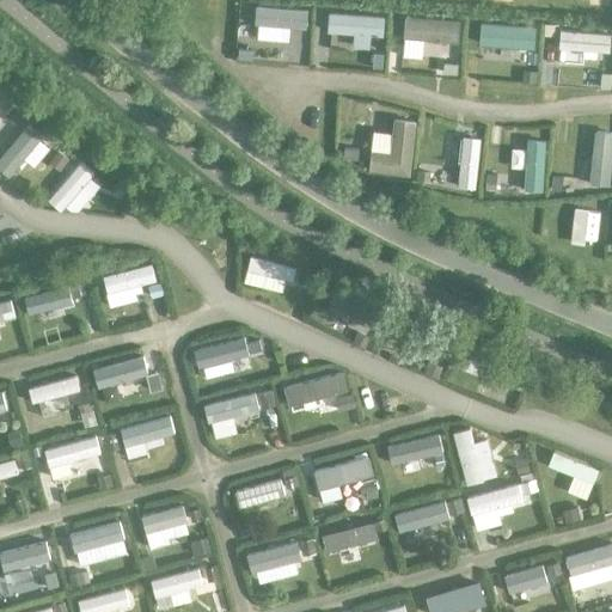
[(306,28),(307,10),(255,6),(254,24),(306,28)]
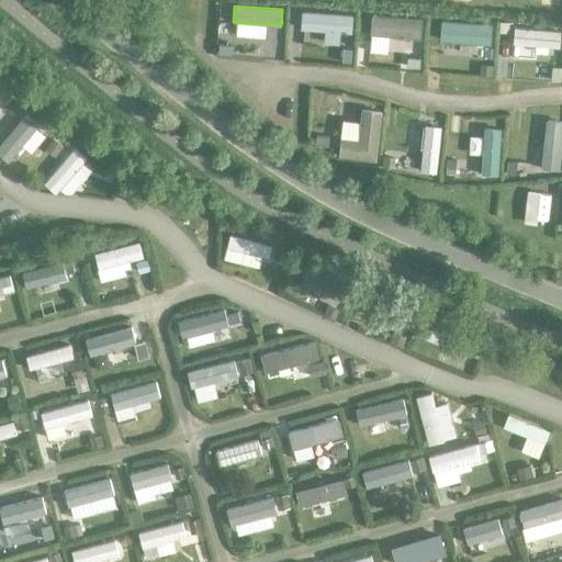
[(349,33),(350,15),(300,12),(299,30),(349,33)]
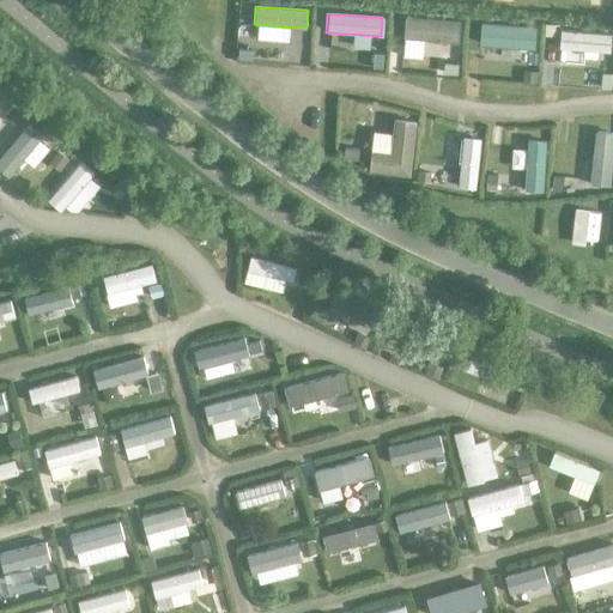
[(455,41),(457,20),(404,16),(401,36),(455,41)]
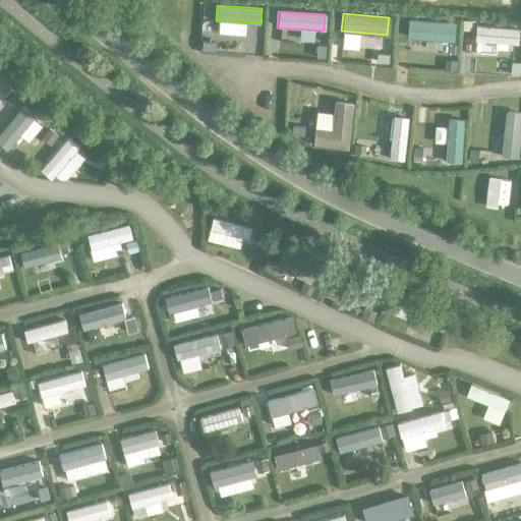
[(453,41),(454,22),(407,19),(406,39),(453,41)]
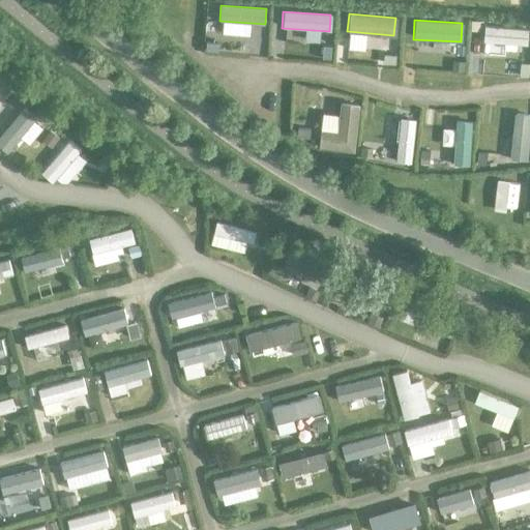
[(526,43),(527,29),(484,26),(483,41),(526,43)]
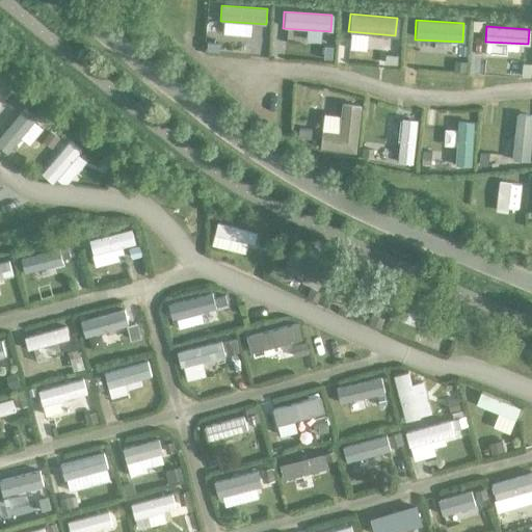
[(322,133),(321,151),(354,154),(360,107),(342,105),(339,134),(322,133)]
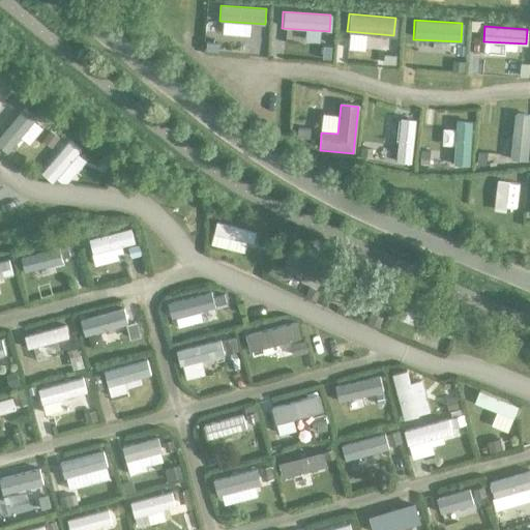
[(36,118),(24,108),(0,135),(0,147),(6,153),(36,118)]
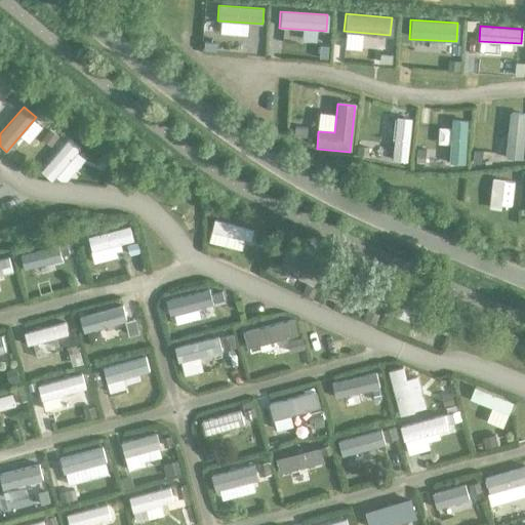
[(522,159),(524,131),(524,113),(510,112),(505,158),(522,159)]
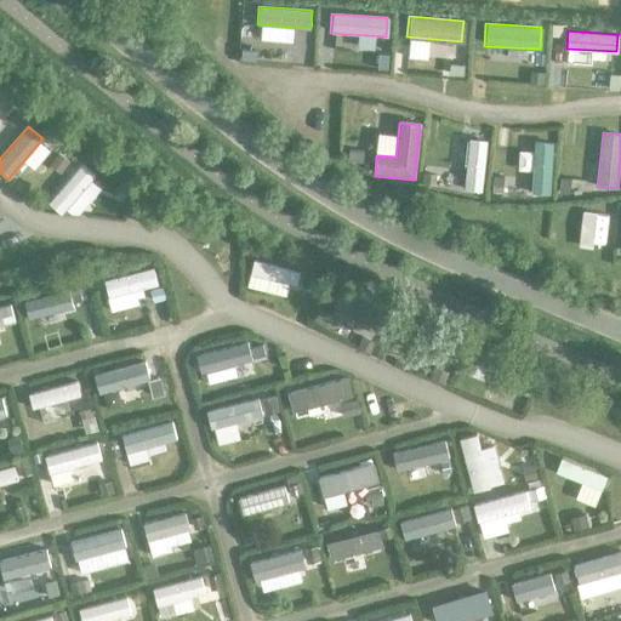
[(482,192),(485,141),(468,140),(463,191),(482,192)]
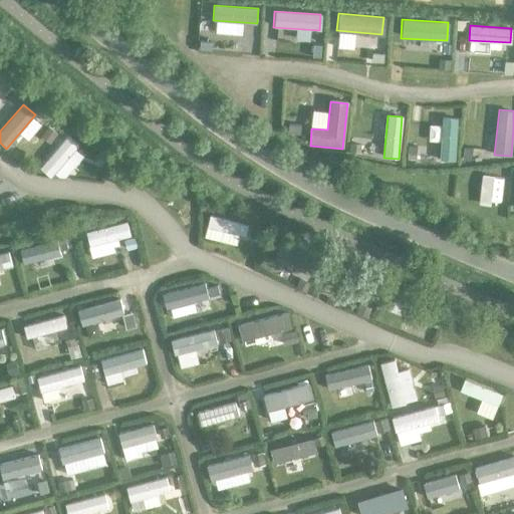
[(455,161),(458,117),(443,117),(440,160),(455,161)]
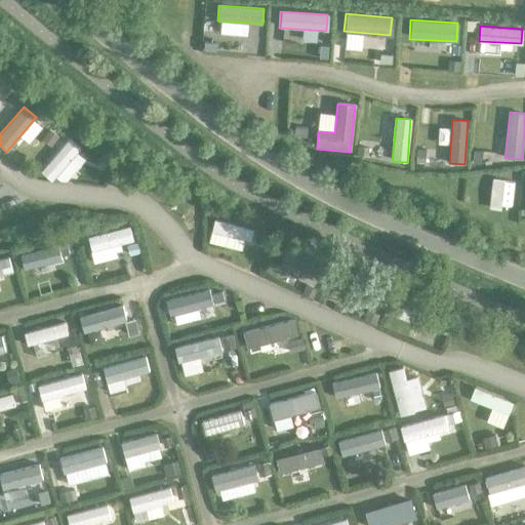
[(79,149),(69,139),(40,170),(50,179),(79,149)]
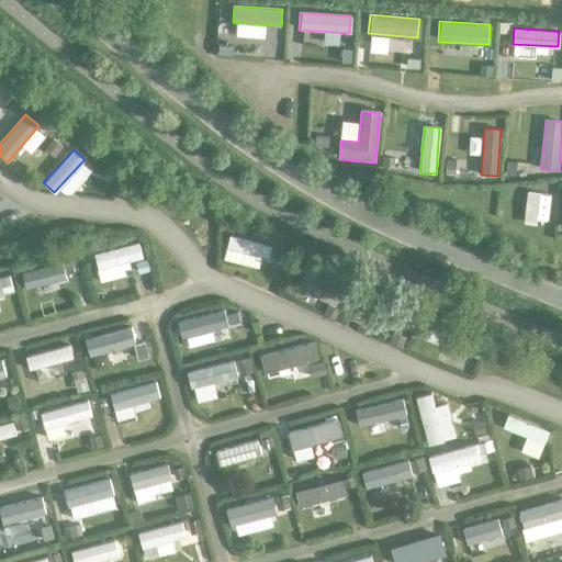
[(271,245),(229,235),(226,248),(268,259),(271,245)]
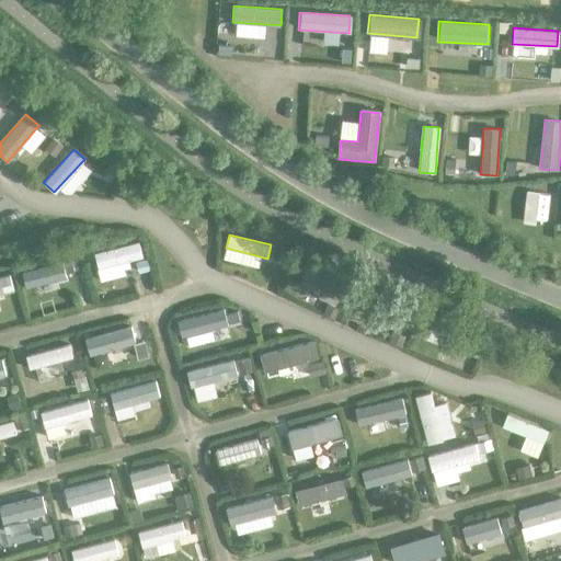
[(138,241),(92,253),(96,270),(142,258),(138,241)]
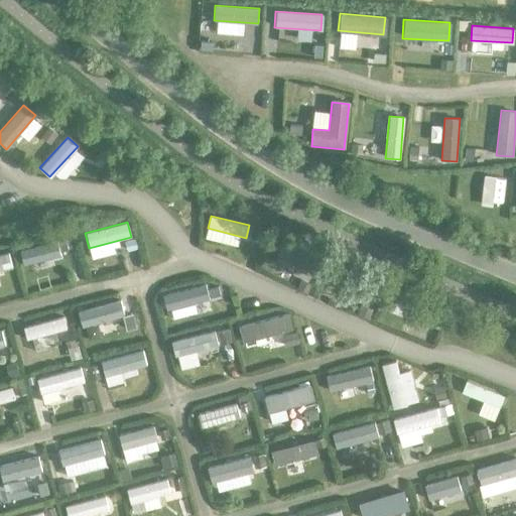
[(55,242),(19,252),(23,266),(59,256),(55,242)]
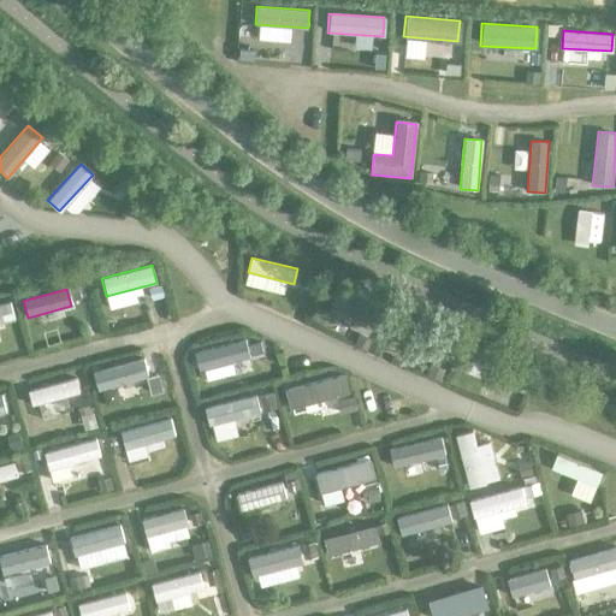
[(392,318),(338,290),(331,304),(384,332),(392,318)]
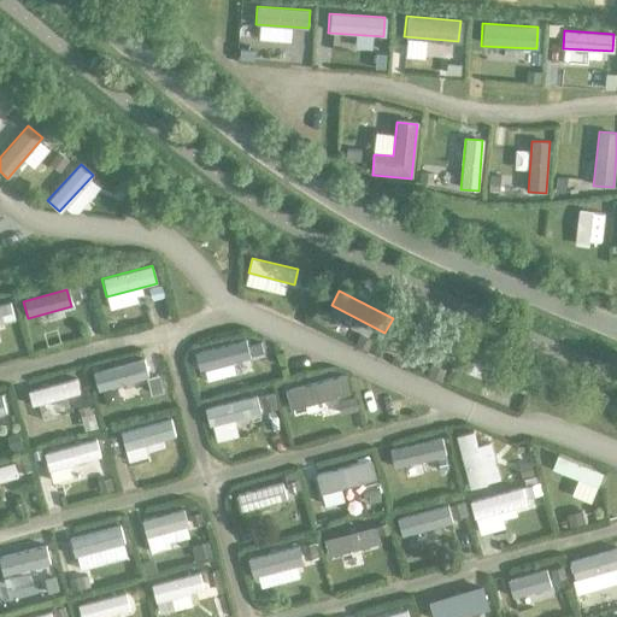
[(9,303),(0,305),(0,323),(13,321),(9,303)]
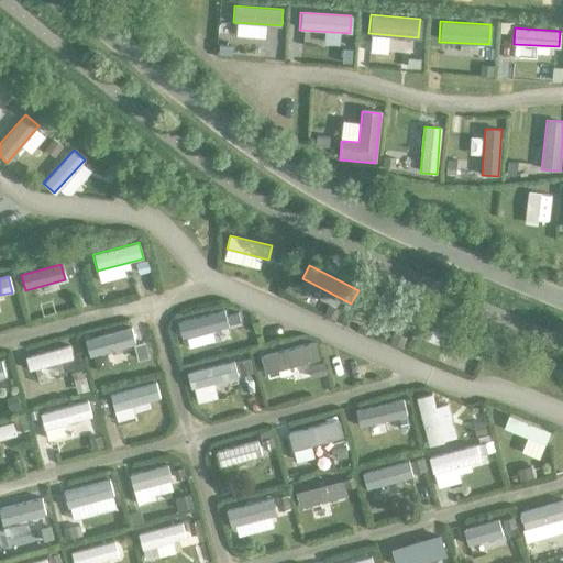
[(228,328),(223,310),(176,322),(180,340),(228,328)]
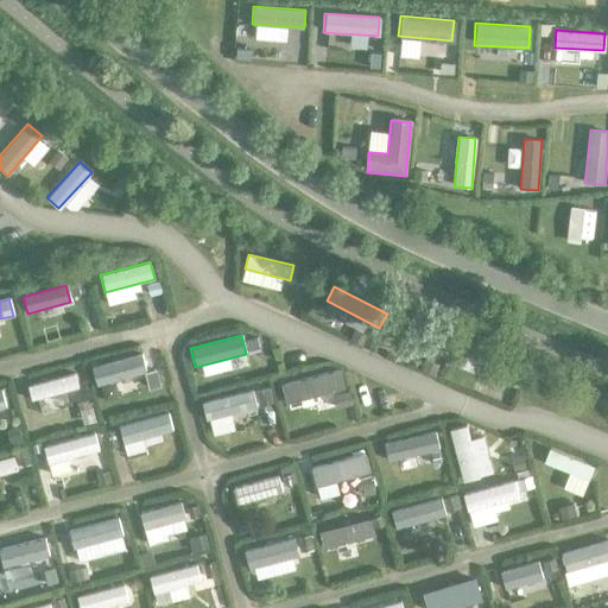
[(508,367),(463,350),(457,366),(502,382),(508,367)]
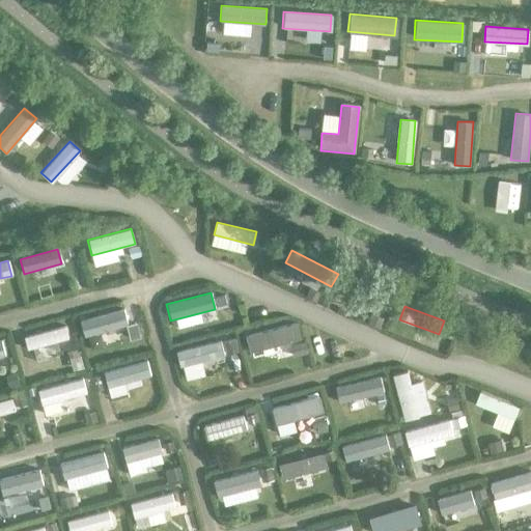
[(127,325),(121,309),(79,322),(84,337),(127,325)]
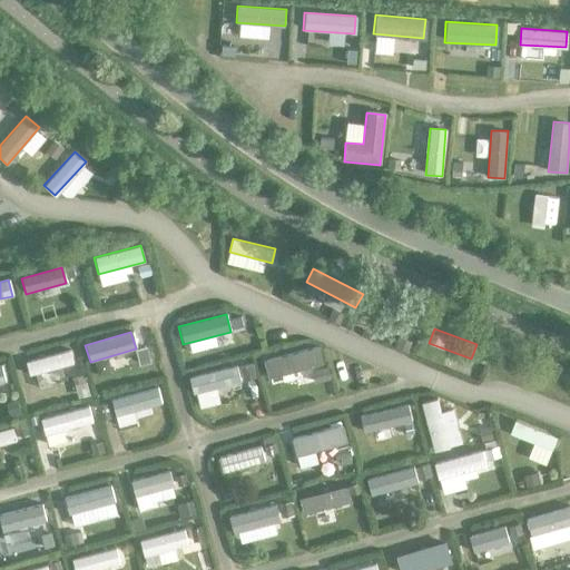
[(320,347),(264,362),(268,379),(324,364),(320,347)]
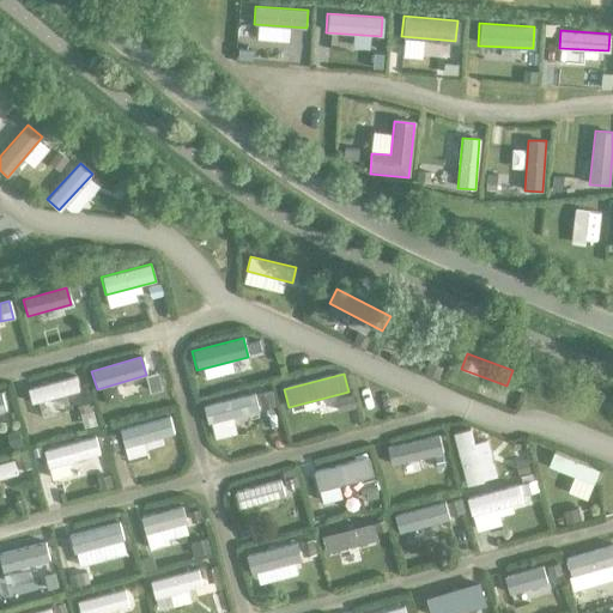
[(77,392),(73,377),(26,389),(30,404),(77,392)]
